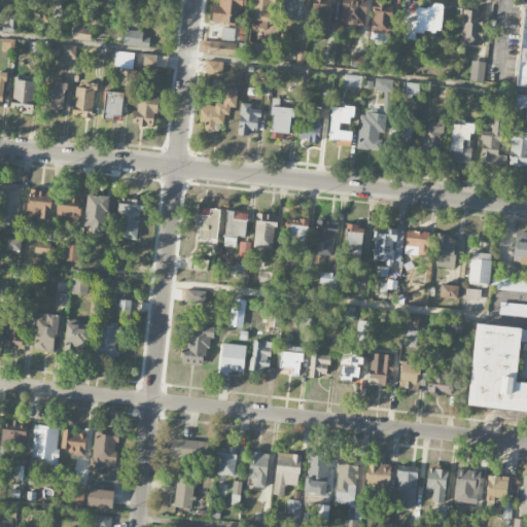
[(219,0),(219,6),(214,6),(212,21),(243,25),(245,0),(219,0)]
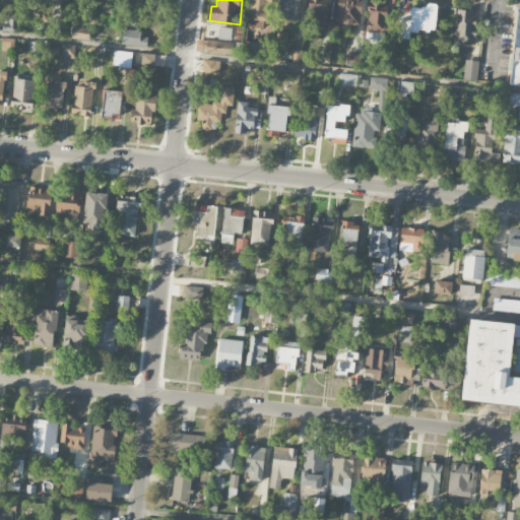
[(249,0),(247,19),(250,20),(250,26),(263,28),(263,22),(270,23),(272,0),(249,0)]
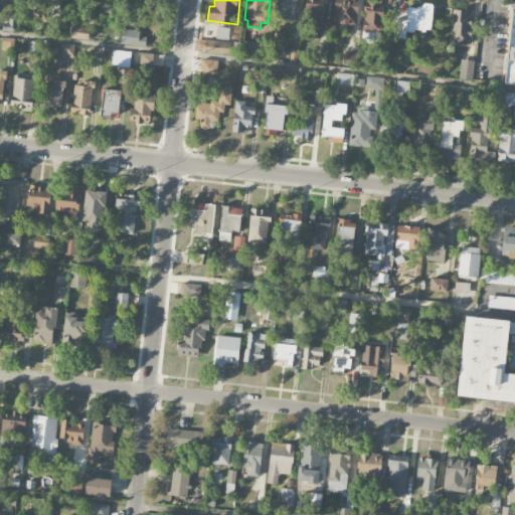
[(277,0),(277,10),(281,13),(280,18),(295,19),(297,0),(277,0)]
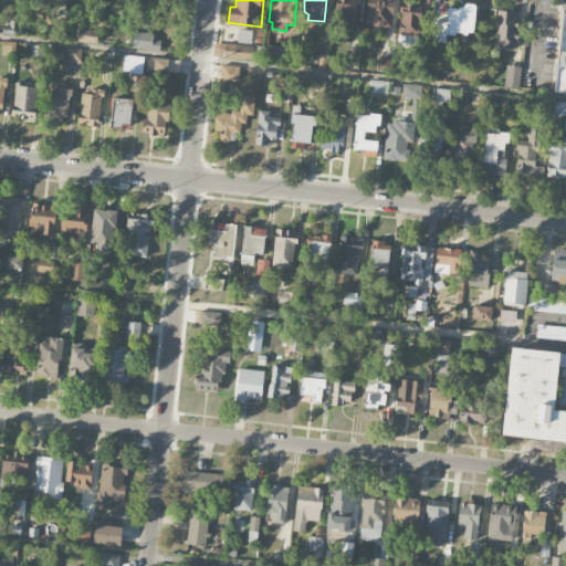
[(334,0),(329,41),(337,41),(338,43),(346,44),(347,42),(350,42),(354,14),(357,14),(357,10),(355,9),(355,7),(353,6),(353,0),(334,0)]
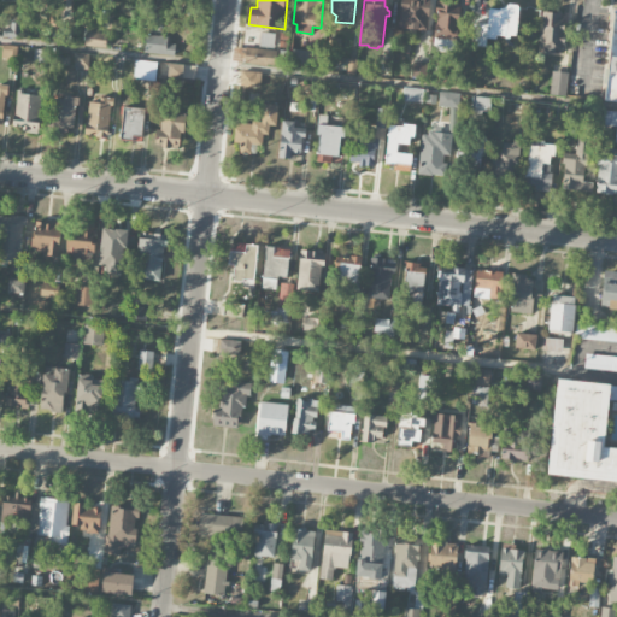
[(400,0),(399,22),(398,22),(398,28),(428,31),(430,0),(400,0)]
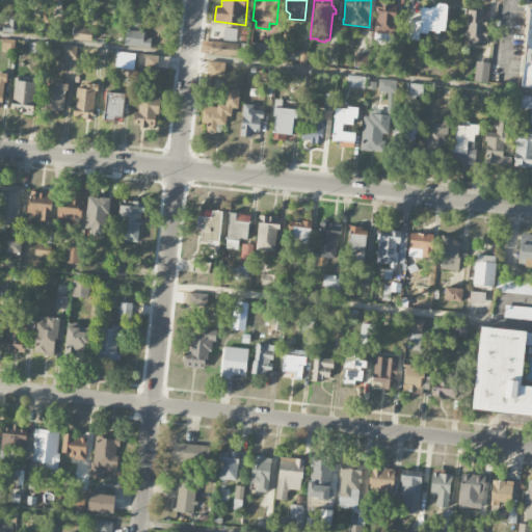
[(372,34),(394,37),(398,3),(396,3),(396,0),(378,0),(378,5),(376,4),(372,34)]
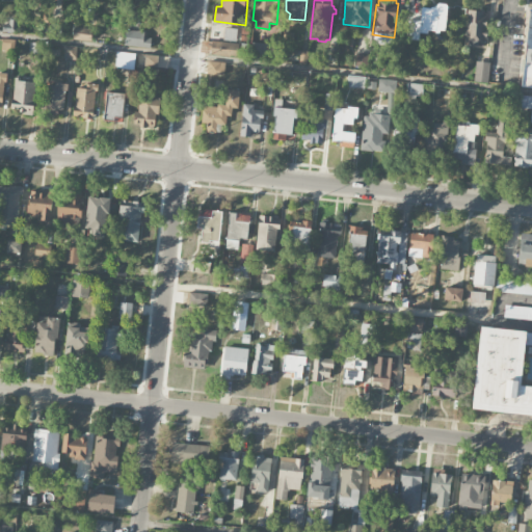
[(421,7),(418,33),(427,34),(427,31),(434,31),(434,33),(440,33),(440,31),(445,32),(448,9),(446,4),(441,4),(439,4),(437,4),(436,5),(436,8),(421,7)]
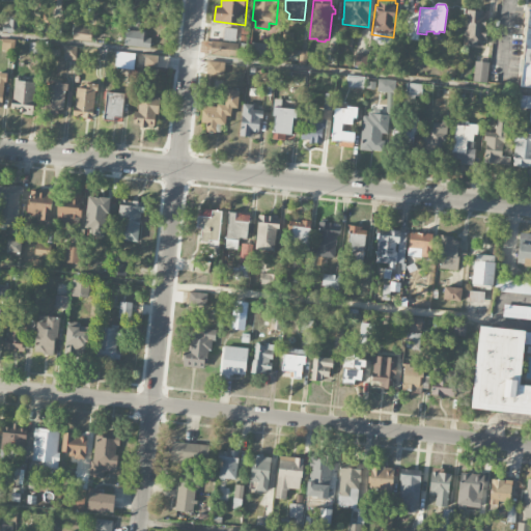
[(483,10),(479,9),(479,11),(469,11),(466,48),(472,48),(472,46),(483,46),(483,39),(486,39),(488,21),(485,21),(485,16),(482,16),(483,10)]
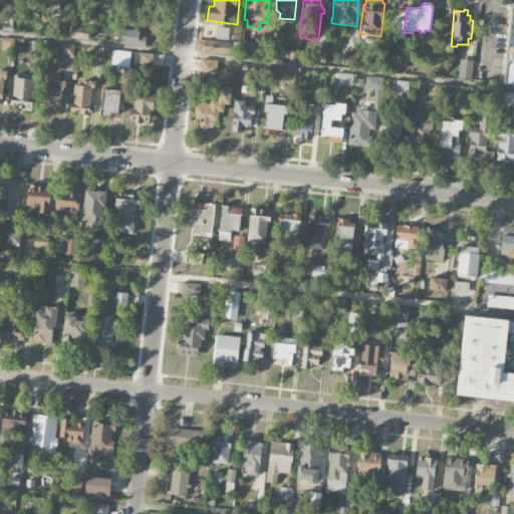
[(404,39),(406,21),(395,19),(393,38),(404,39)]
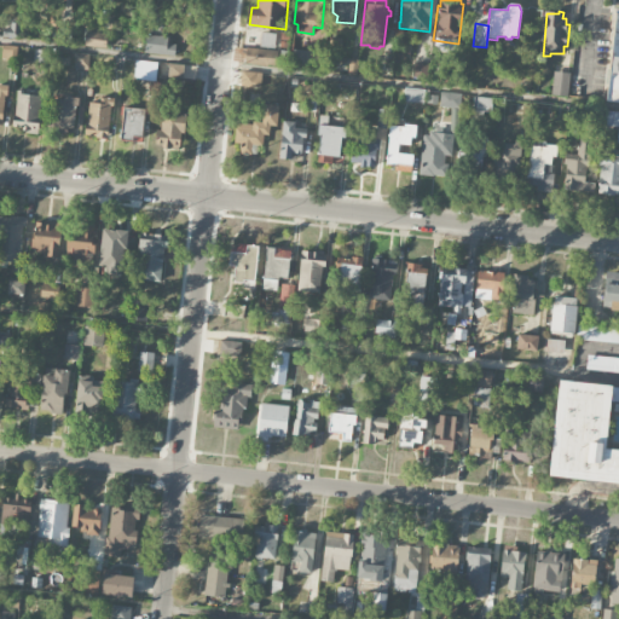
[(262,33),(261,47),(275,48),(276,34),(262,33)]
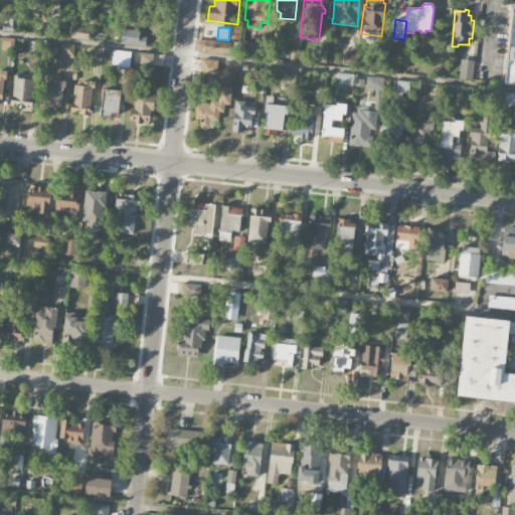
[(139,36),(140,30),(122,29),(122,45),(146,46),(146,37),(139,36)]
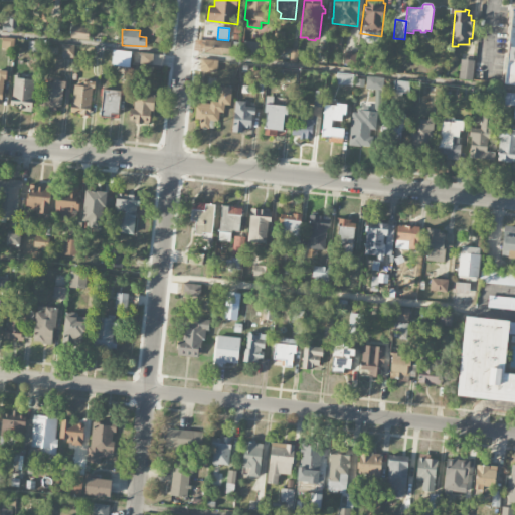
[(231,42),(205,40),(204,52),(229,54),(231,42)]
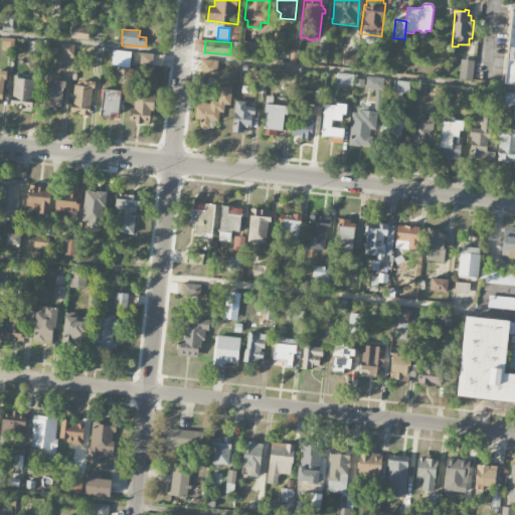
[(60,56),(73,58),(75,45),(62,43),(60,56)]
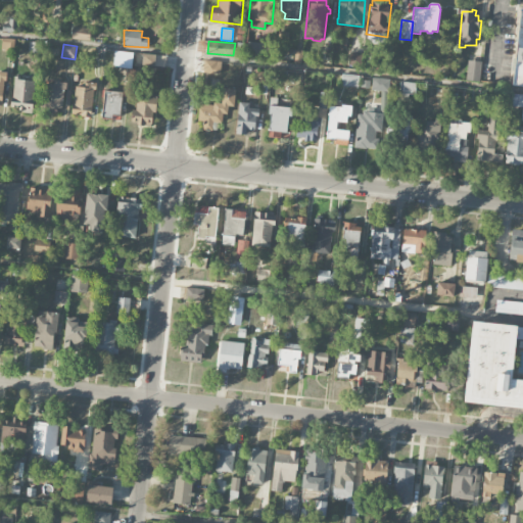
[(113,66),(132,69),(134,53),(115,50),(113,66)]
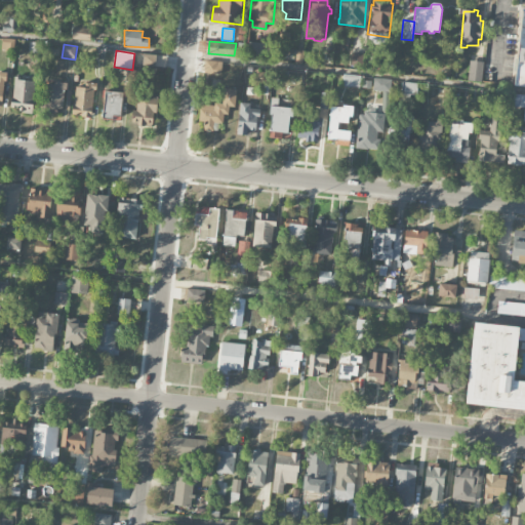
[(296,51),(295,64),(308,65),(309,53),(296,51)]
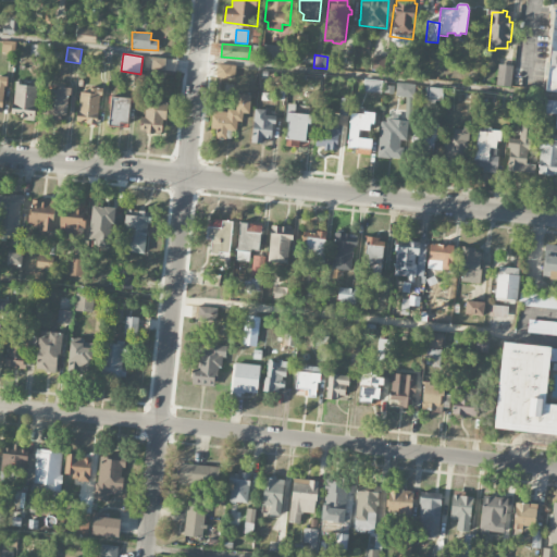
[(373,57),(372,70),(387,72),(388,59),(373,57)]
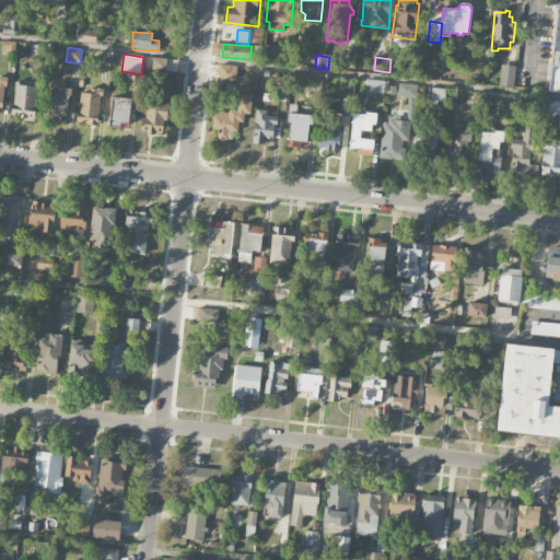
[(153,70),(177,71),(177,59),(153,58),(153,70)]
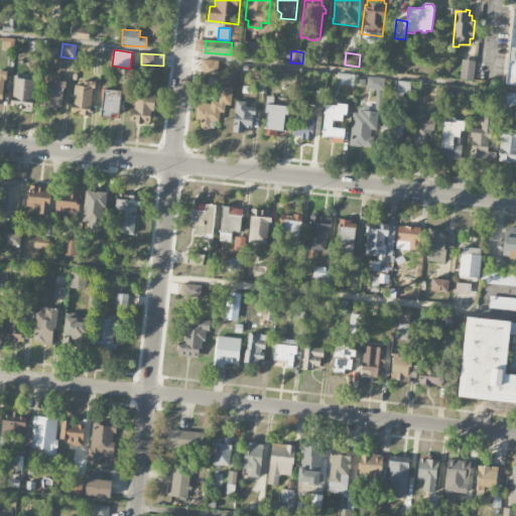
[(218,60),(201,59),(201,75),(218,76),(218,60)]
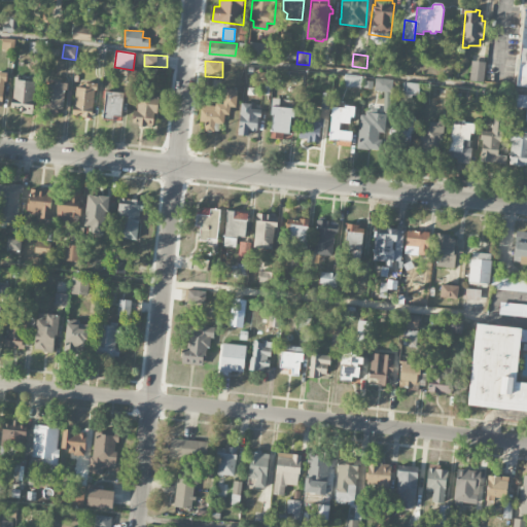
[(486,63),(471,62),(469,81),(484,82),(486,63)]
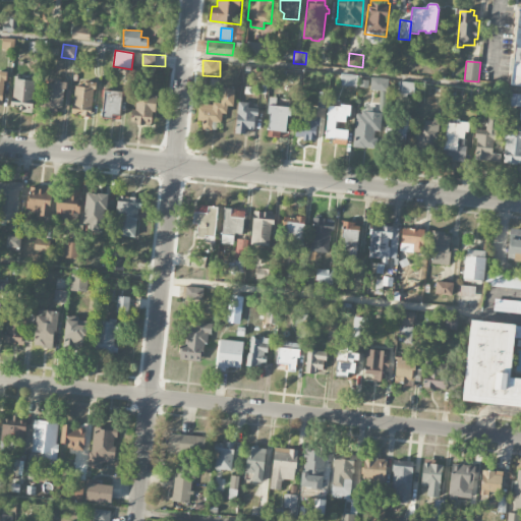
[(340,85),(357,85),(357,75),(341,74),(340,85)]
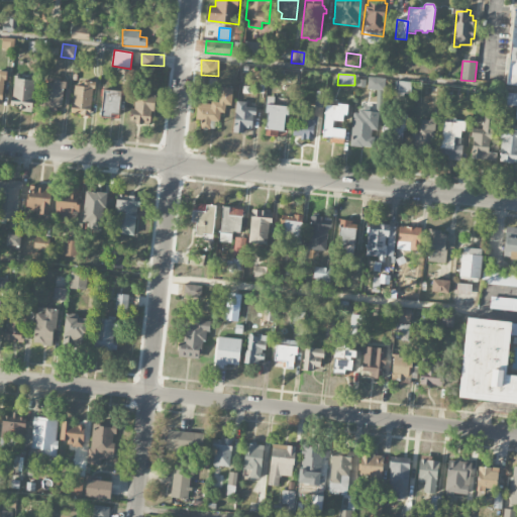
[(32,110),(34,79),(13,77),(11,109),(32,110)]
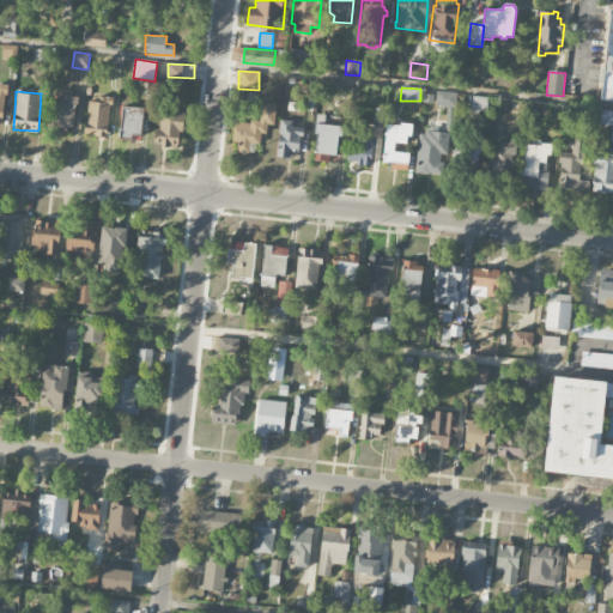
[(456,92),(436,91),(436,105),(456,107),(456,92)]
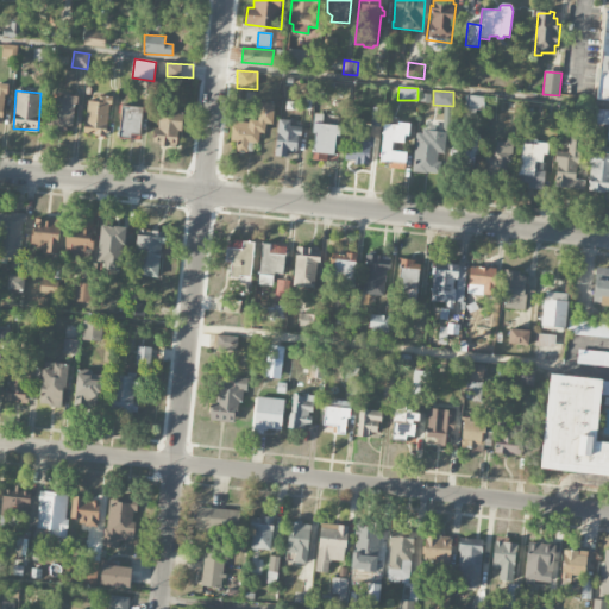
[(86,101),(85,135),(108,136),(110,96),(96,95),(96,101),(86,101)]
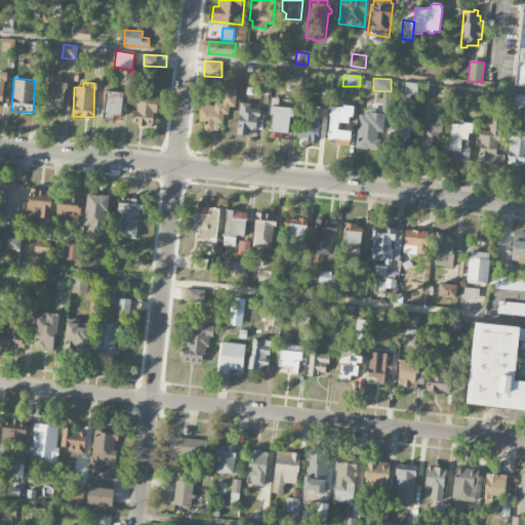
[(44,83),(43,111),(64,112),(66,84),(44,83)]
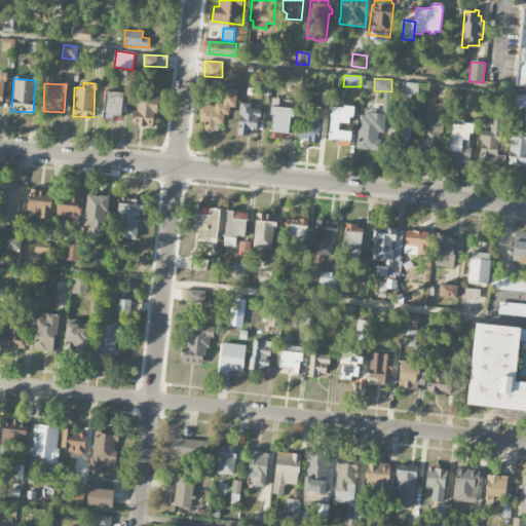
[(236,89),(224,88),(223,106),(200,104),(199,122),(204,122),(203,130),(217,132),(217,123),(223,124),(224,114),(229,115),(229,107),(235,107),(236,89)]
